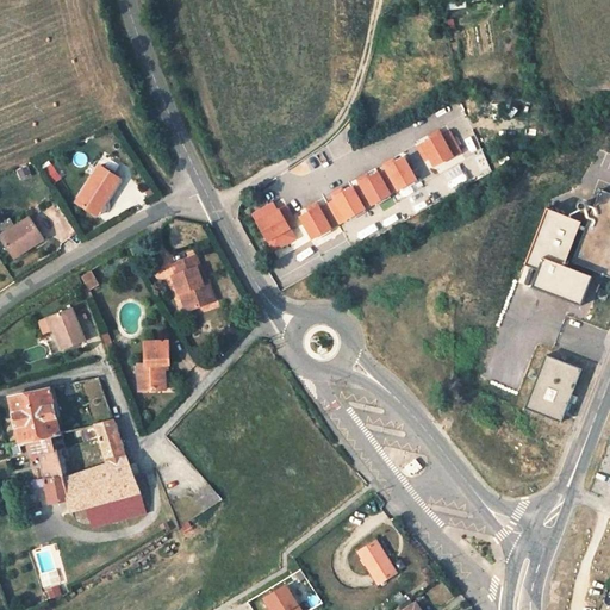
[(446,10),(468,6),(466,0),(443,0),(444,5),(446,10)]
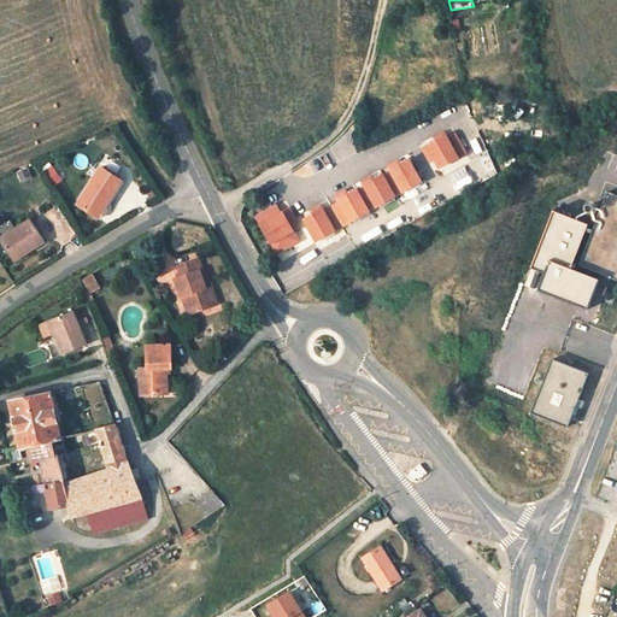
[(448,136),(460,158),(469,153),(457,133),(448,136)]
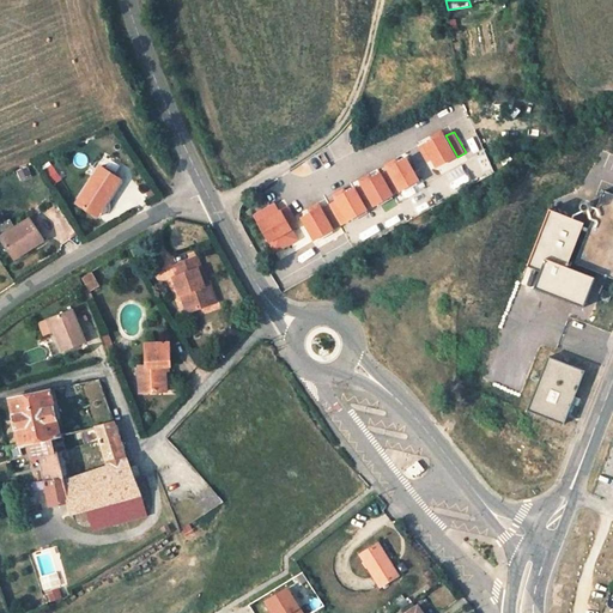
[(424,146),(437,169),(457,157),(445,135),(444,134),(424,146)]
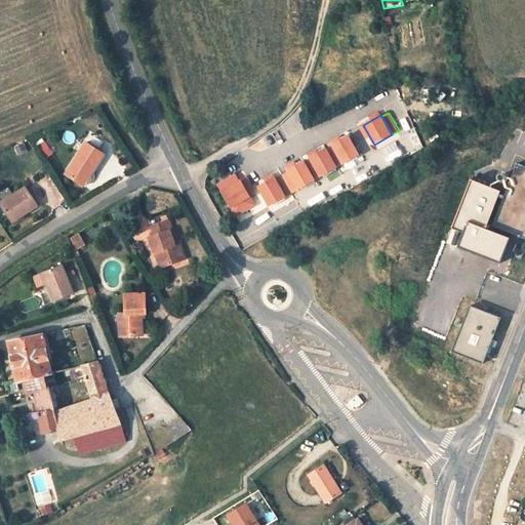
[(332,148),(341,165),(360,155),(349,135),(330,146),(332,148)]
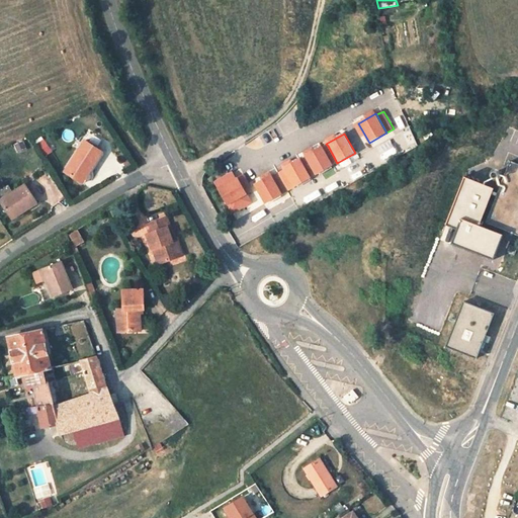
[(98,147),(82,137),(61,166),(74,177),(77,177),(80,176),(83,174),(84,171),(84,168),(98,147)]
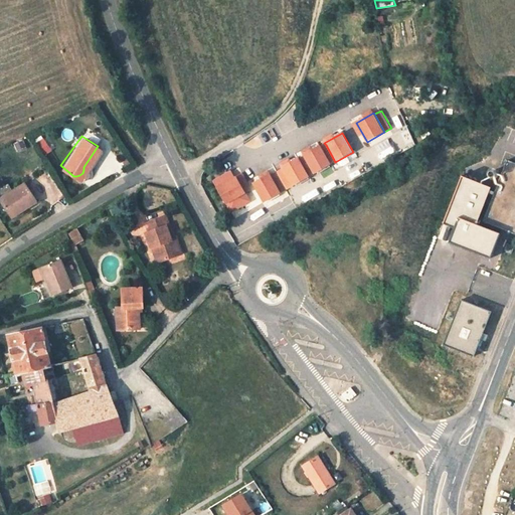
[(46,139),(40,142),(47,154),(53,150),(46,139)]
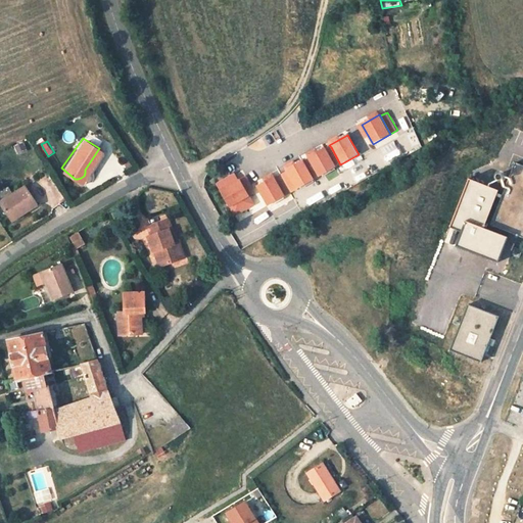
[(397,142),(383,147),(389,160),(402,155),(397,142)]
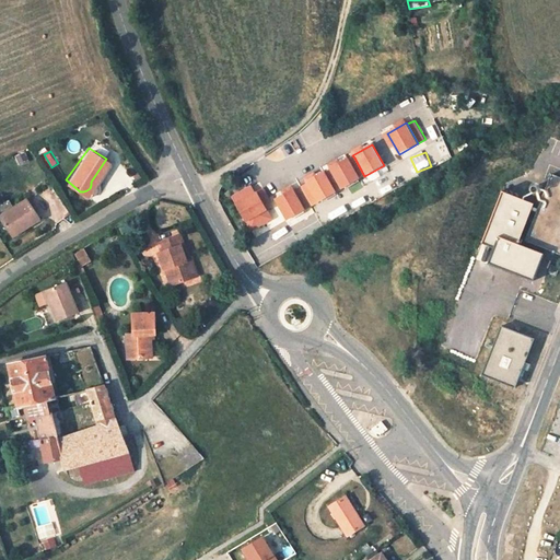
[(330,171),(341,189),(360,179),(349,160),(348,158),(329,168),(330,171)]
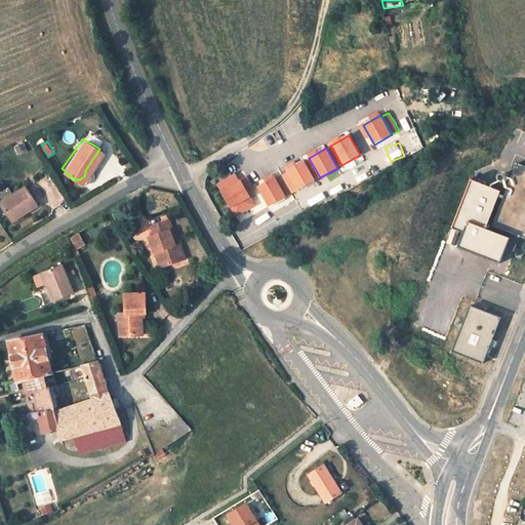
[(327,150),(337,168),(341,165),(332,148),(327,150)]
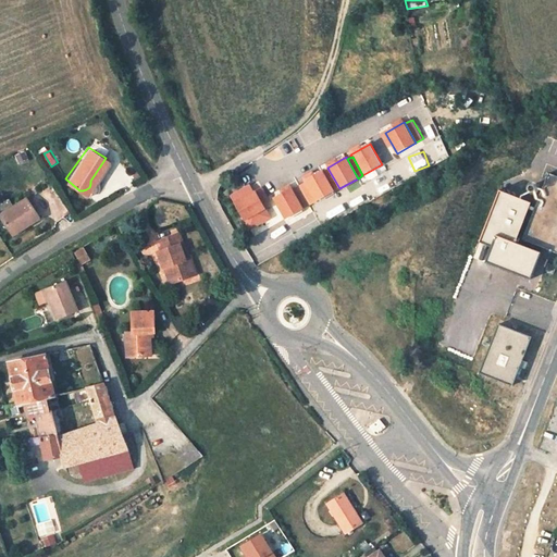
[(305,183),(316,202),(335,190),(324,172),(323,170),(304,181),(305,183)]
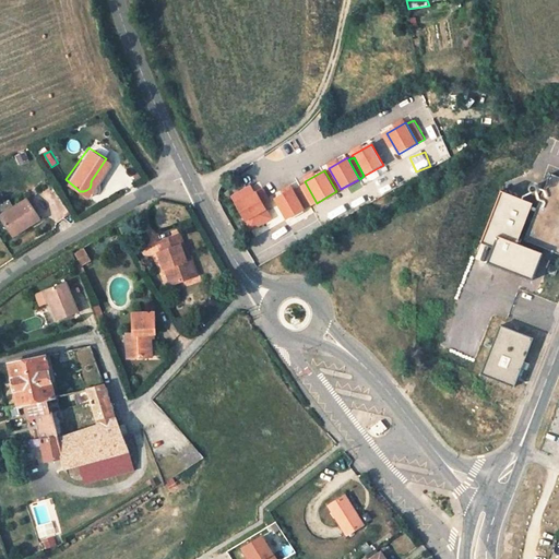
[(325,173),(336,191),(341,189),(330,170),(325,173)]
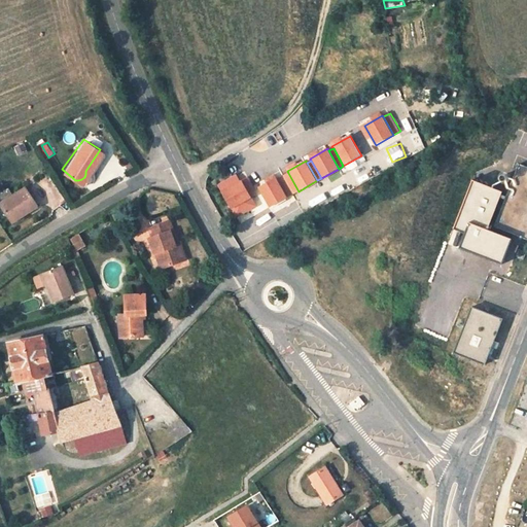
[(526,167),(520,165),(495,226),(526,238),(526,167)]
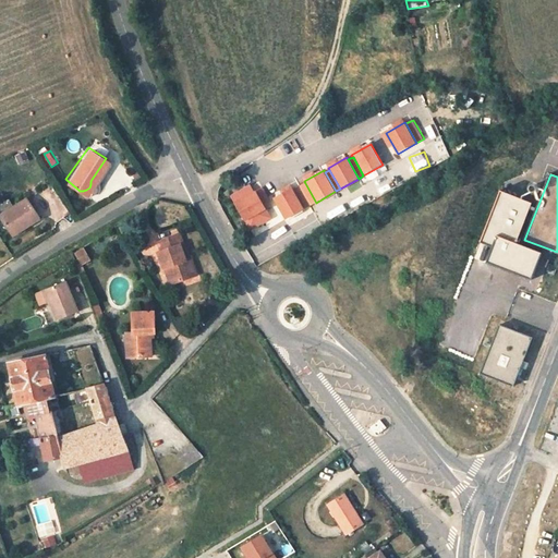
[(294,190),(304,209),(316,203),(305,183),(294,190)]
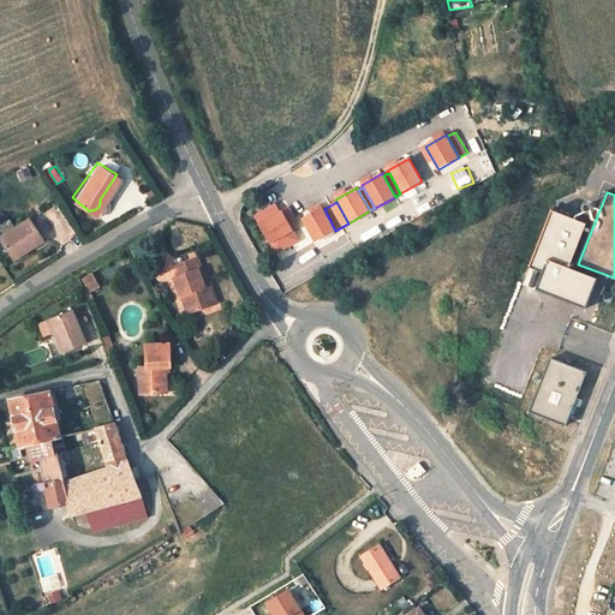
[(275,203),(254,215),(275,255),(300,242),(293,230),(300,225),(290,206),(280,212),(275,203)]
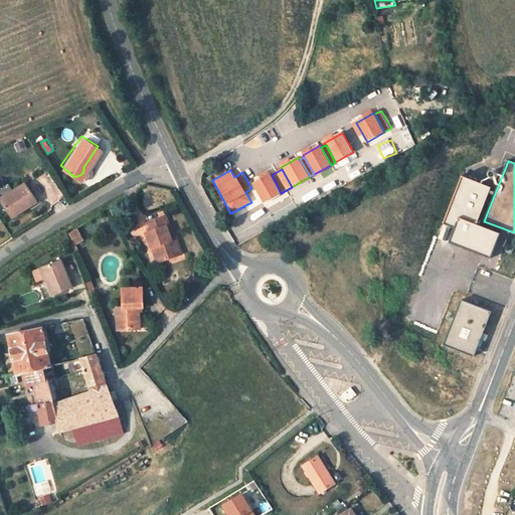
[(251,184),(263,203),(281,193),(272,175),(270,173),(251,184)]
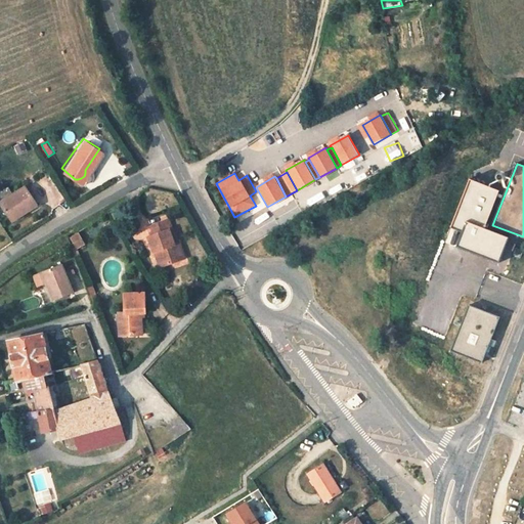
[(495,183),(475,176),(461,212),(467,214),(467,215),(481,220),(495,183)]
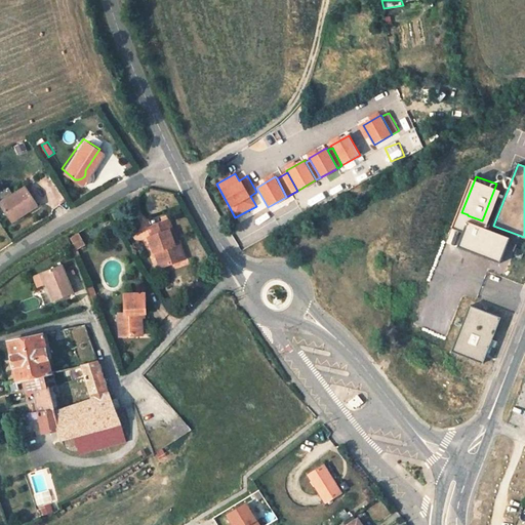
[(29,204),(17,186),(0,196),(0,216),(3,221),(29,204)]
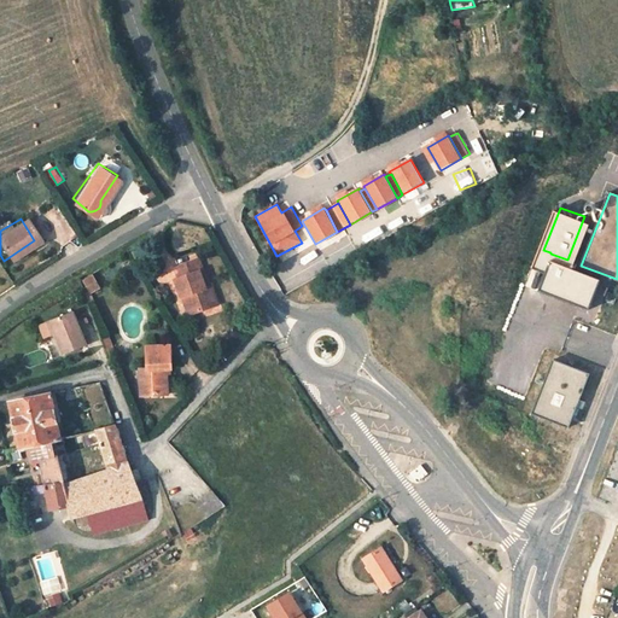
[(175,281),(188,315),(220,303),(211,281),(207,283),(203,272),(205,270),(200,257),(173,268),(178,280),(175,281)]
